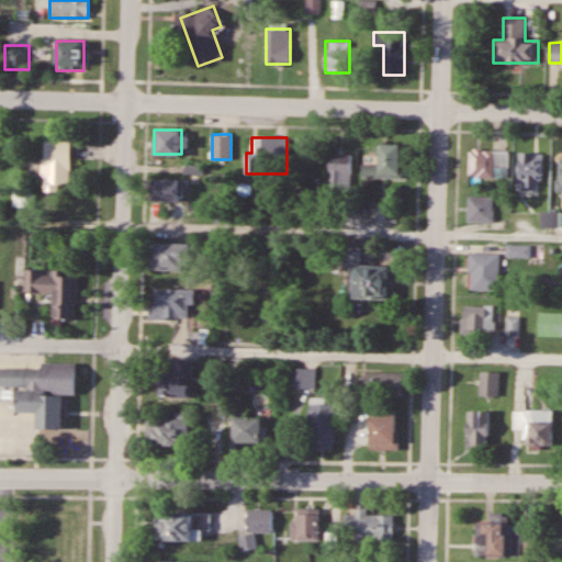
[(70,142),(44,142),(44,190),(70,190),(70,142)]
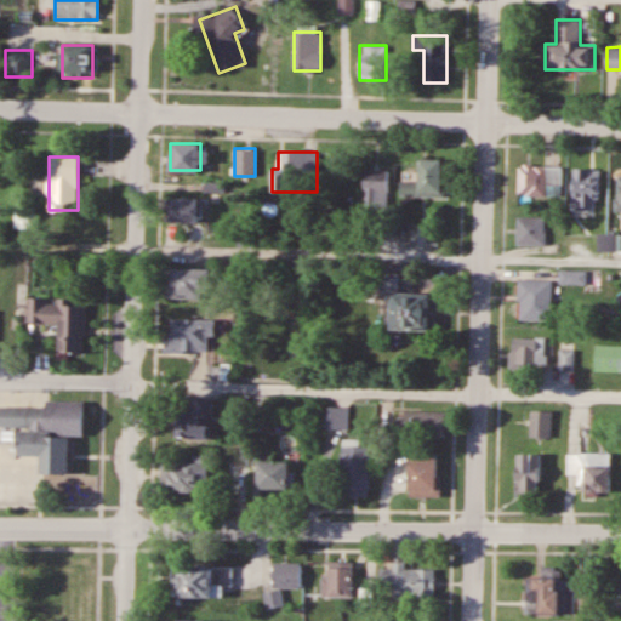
[(400,197),(443,197),(443,159),(420,159),(420,181),(400,181),(400,197)]
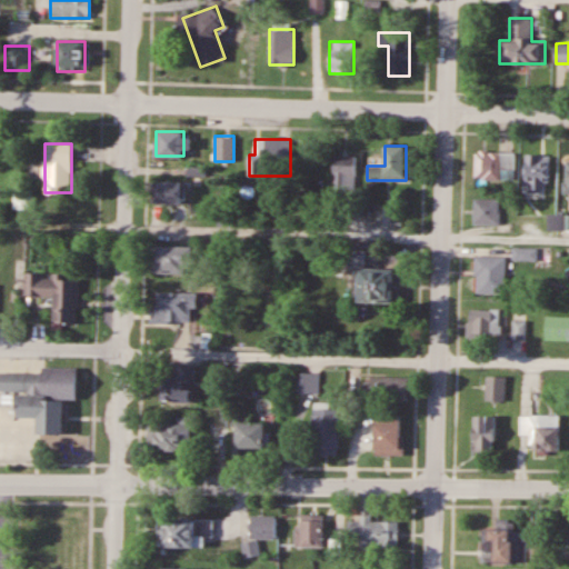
[(513,151),(476,151),(476,179),(513,179),(513,151)]
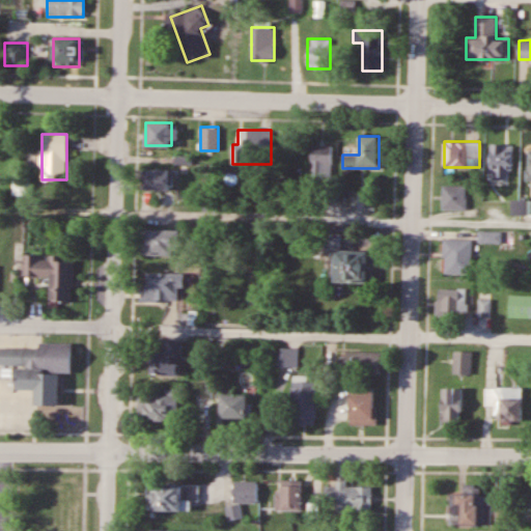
[(512,143),(491,143),(491,179),(512,179),(512,143)]
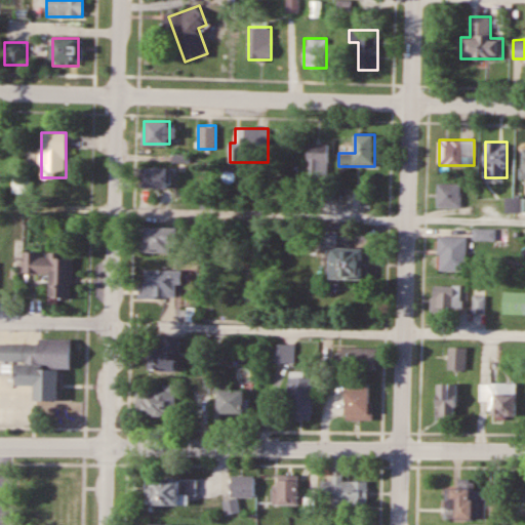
[(327,144),(308,144),(308,175),(327,175),(327,144)]
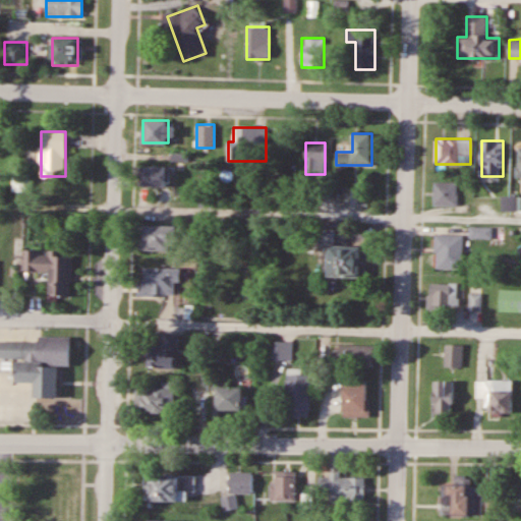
[(140,186),(166,186),(166,166),(140,166),(140,186)]
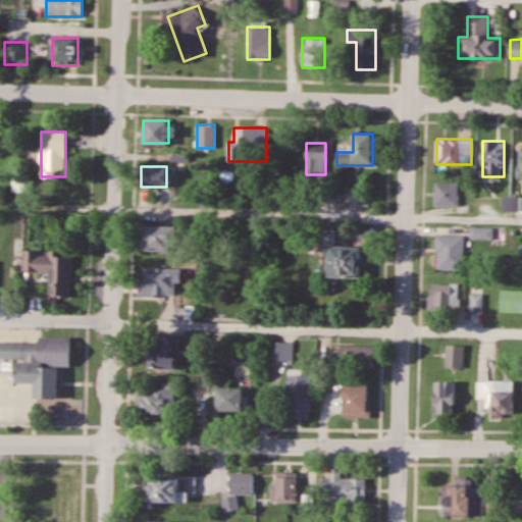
[(29,192),(29,173),(13,173),(13,192),(29,192)]
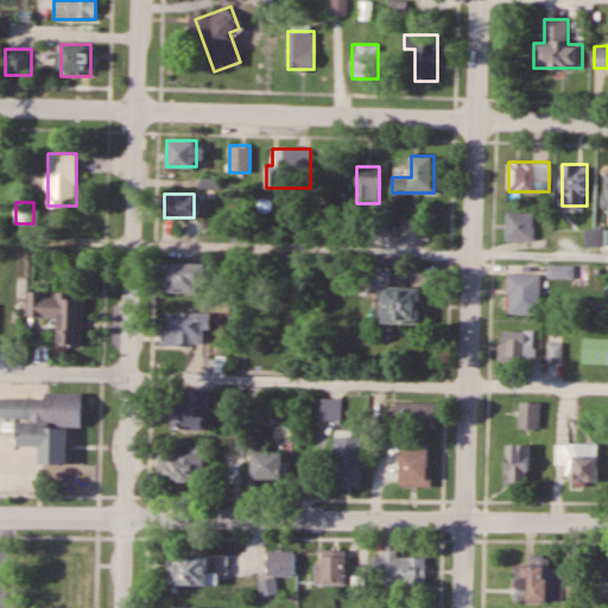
[(534,211),(506,211),(506,240),(534,240),(534,211)]
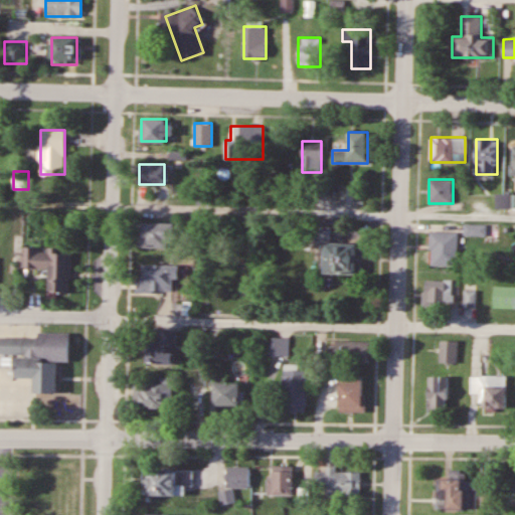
[(175,222),(138,222),(138,248),(175,248),(175,222)]
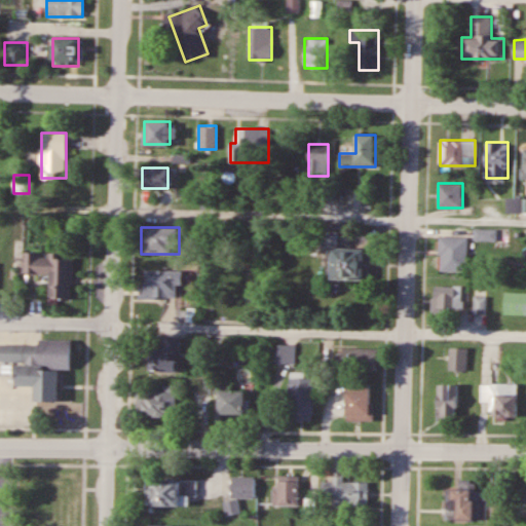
[(496,241),(496,229),(475,229),(475,241),(496,241)]
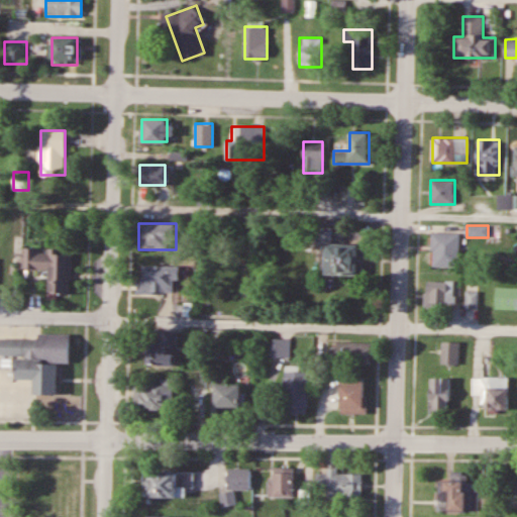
[(358,276),(358,244),(330,243),(330,231),(323,231),(322,276),(358,276)]
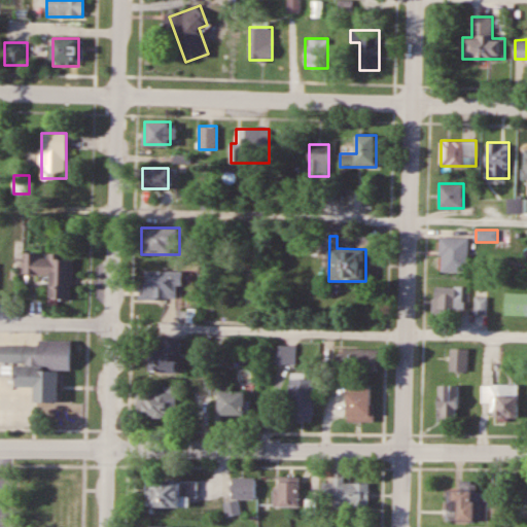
[(468,272),(468,237),(441,237),(441,273),(468,272)]
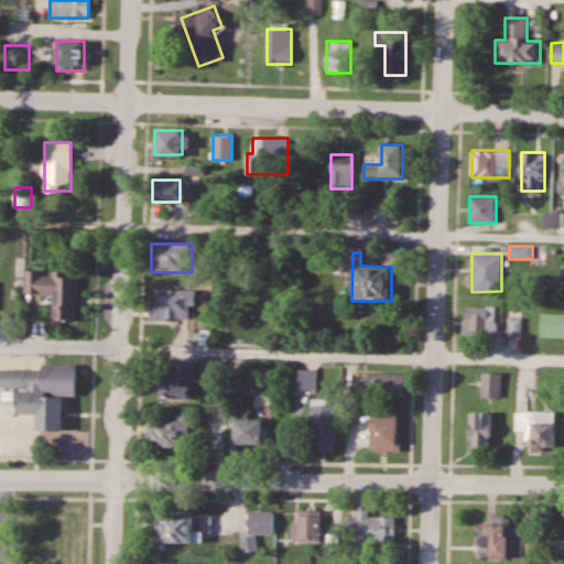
[(79,273),(25,272),(24,294),(53,294),(53,325),(78,325),(79,273)]
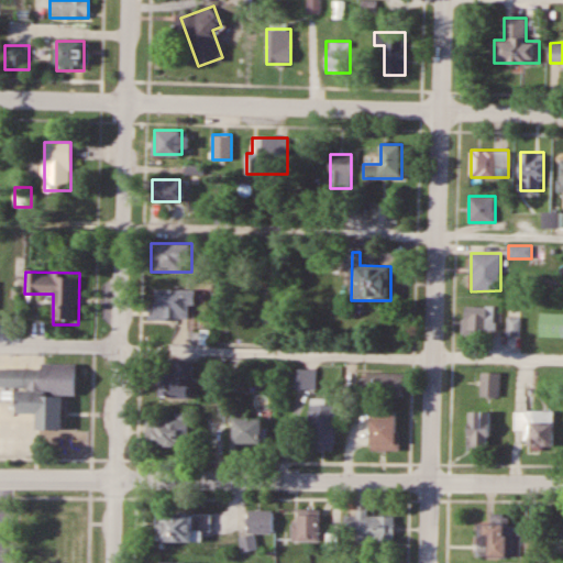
[(189,320),(189,290),(155,290),(155,308),(150,308),(150,320),(189,320)]
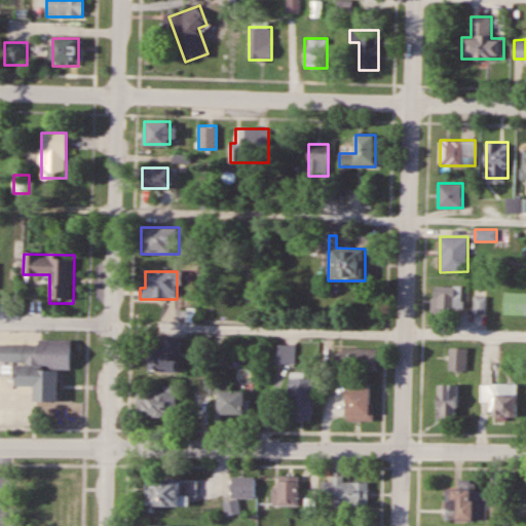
[(462,286),(434,286),(434,313),(462,313),(462,286)]
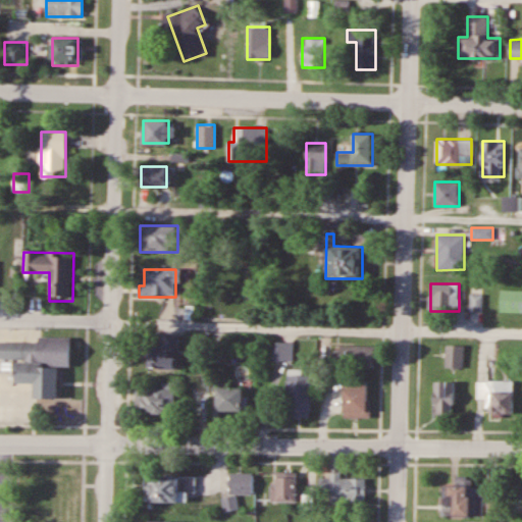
[(521,312),(521,291),(501,291),(501,313),(521,312)]
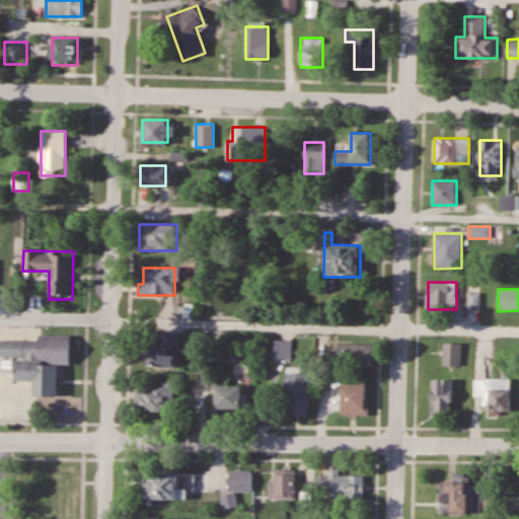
[(468,310),(479,310),(479,294),(468,294),(468,310)]
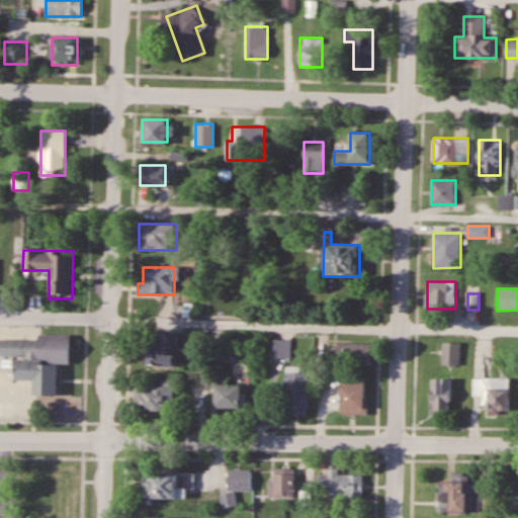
[(179,351),(179,333),(148,333),(148,367),(174,367),(174,351),(179,351)]
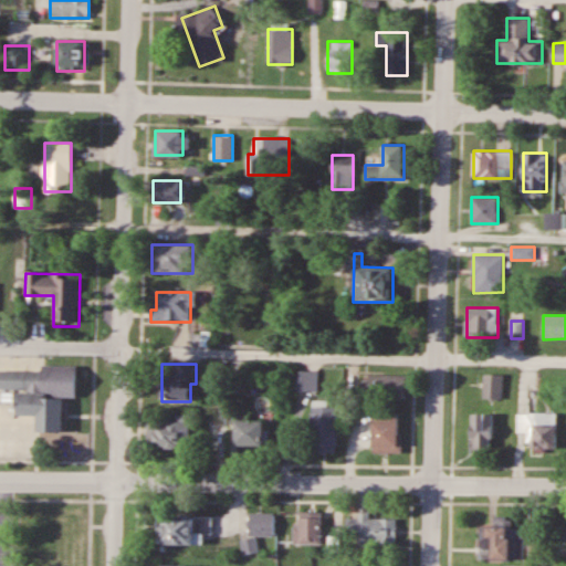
[(0,388),(0,389),(18,390),(17,416),(38,417),(38,432),(63,433),(64,398),(76,398),(77,366),(42,366),(42,370),(0,370),(0,388)]
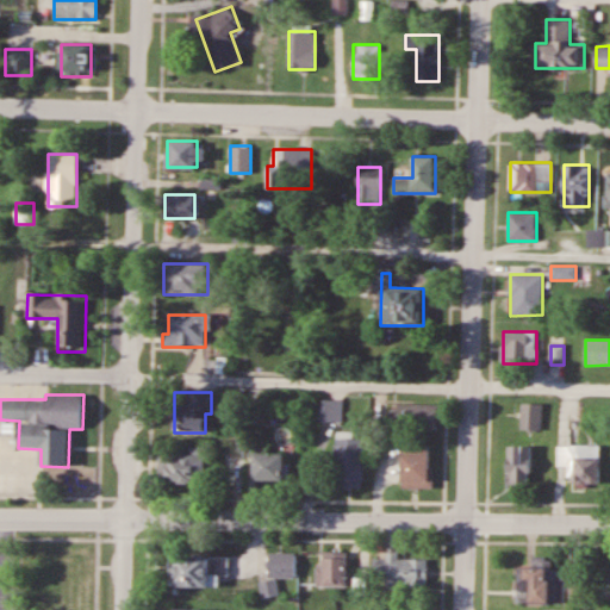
[(341,400),(318,400),(318,422),(341,422),(341,400)]
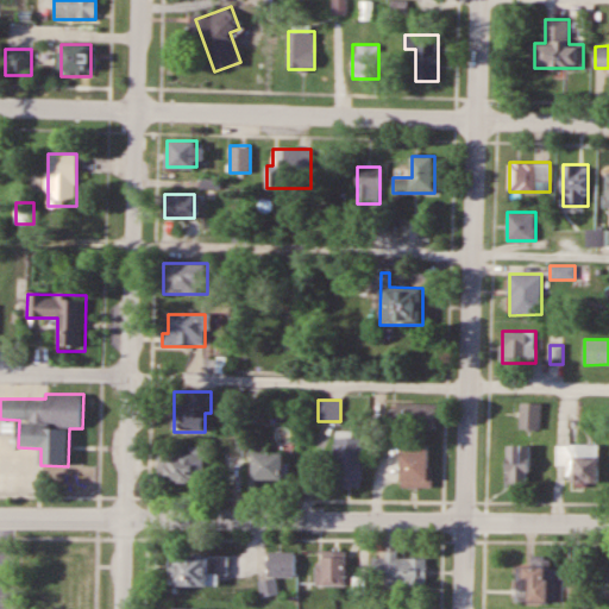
[(437,403),(396,403),(396,431),(437,431),(437,403)]
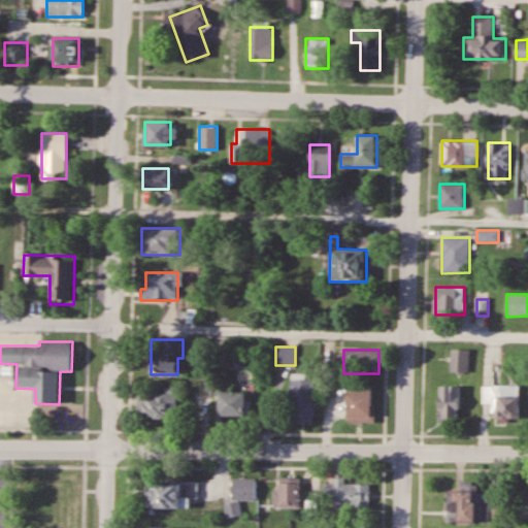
[(469,350),(451,350),(451,373),(469,373),(469,350)]
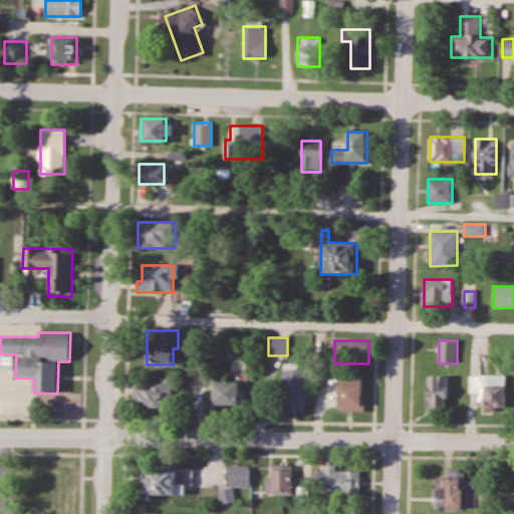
[(306,366),(282,366),(282,411),(306,411),(306,366)]
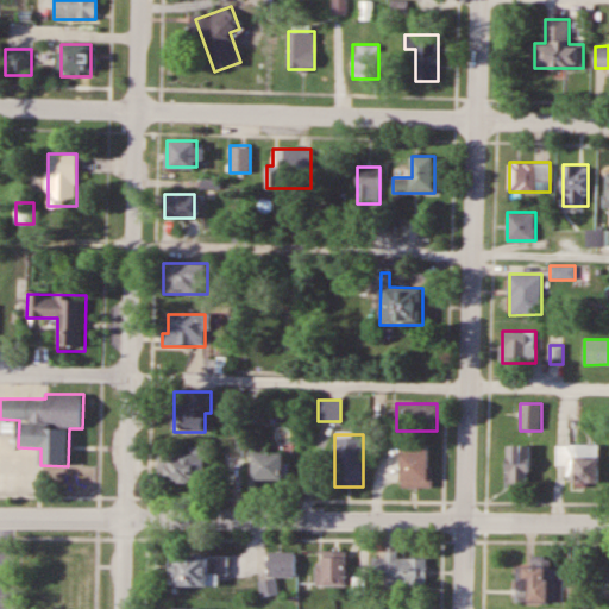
[(600,445),(559,445),(559,462),(570,462),(570,485),(600,485),(600,445)]
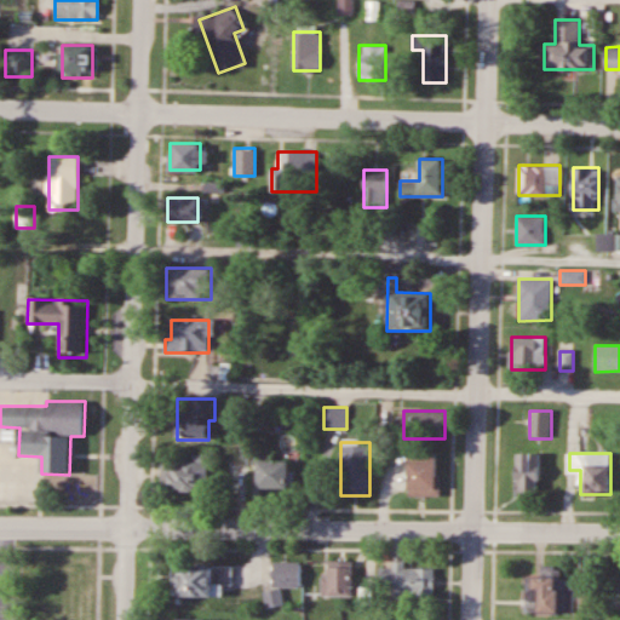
[(409,497),(438,497),(438,454),(409,454),(409,497)]
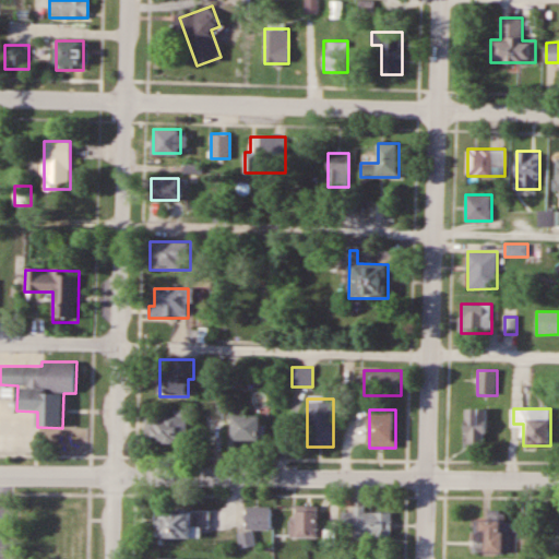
[(465,448),(487,448),(487,409),(465,409),(465,448)]
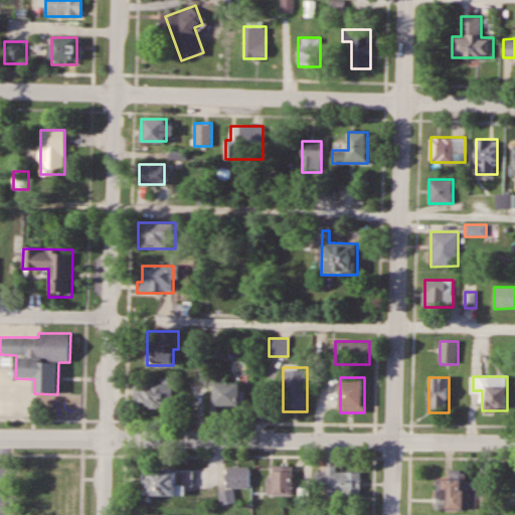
[(135,407),(174,408),(175,378),(161,378),(161,384),(135,384),(135,407)]
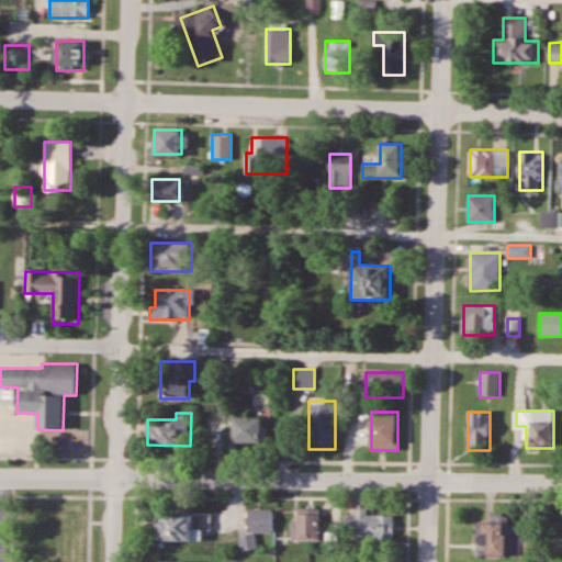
[(262,417),(234,417),(234,444),(262,444),(262,417)]
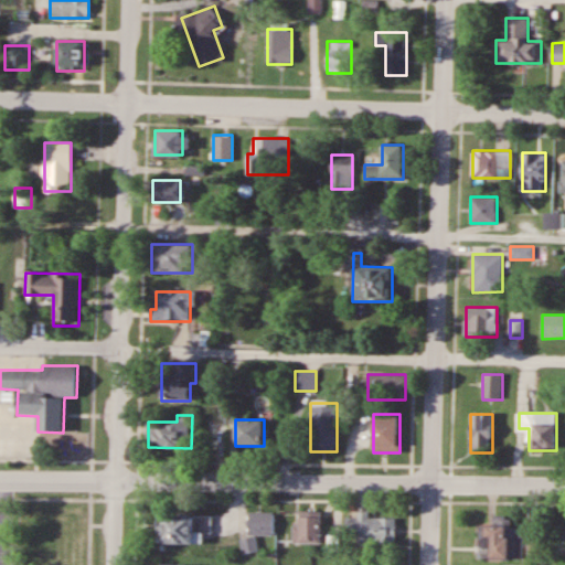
[(321,543),(321,512),(295,512),(295,543),(321,543)]
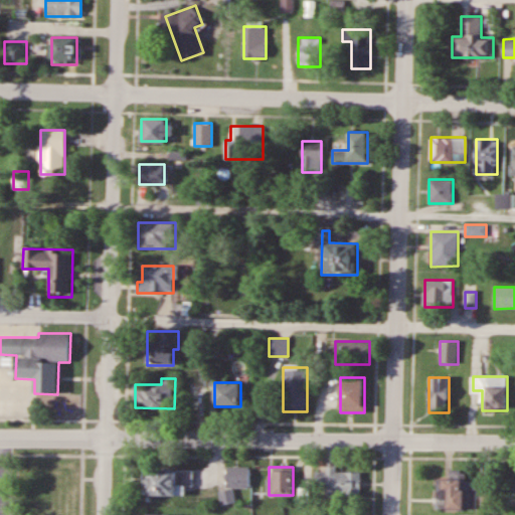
[(336,472),(336,467),(325,467),(325,471),(316,471),(316,497),(361,498),(361,472),(336,472)]
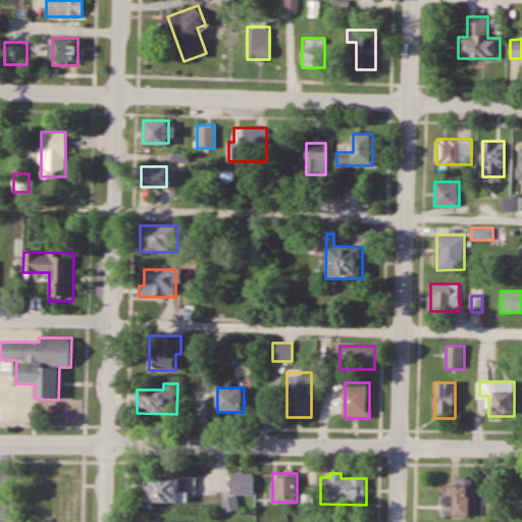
[(230,474),(230,499),(224,499),(224,509),(238,509),(238,494),(253,494),(253,474),(230,474)]
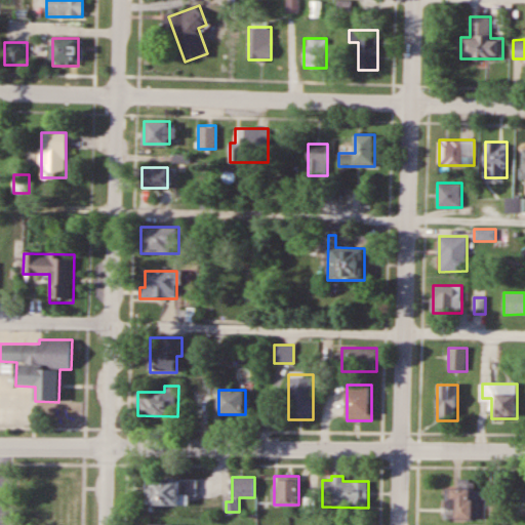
[(180,479),(147,479),(147,506),(190,506),(190,495),(180,495),(180,479)]
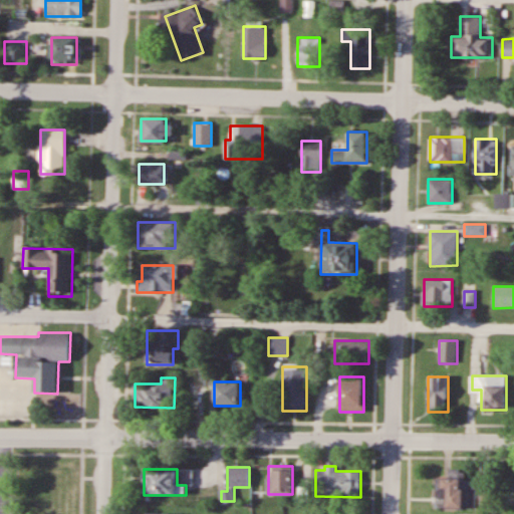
[(437,478),(437,508),(476,508),(476,478),(437,478)]
